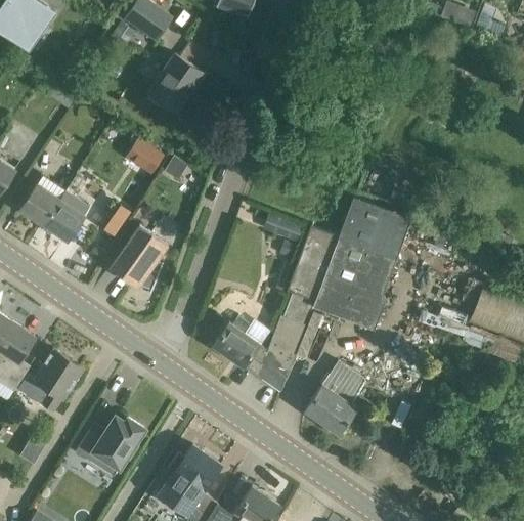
[(52,9),(37,0),(6,0),(0,9),(0,27),(29,46),(52,9)]
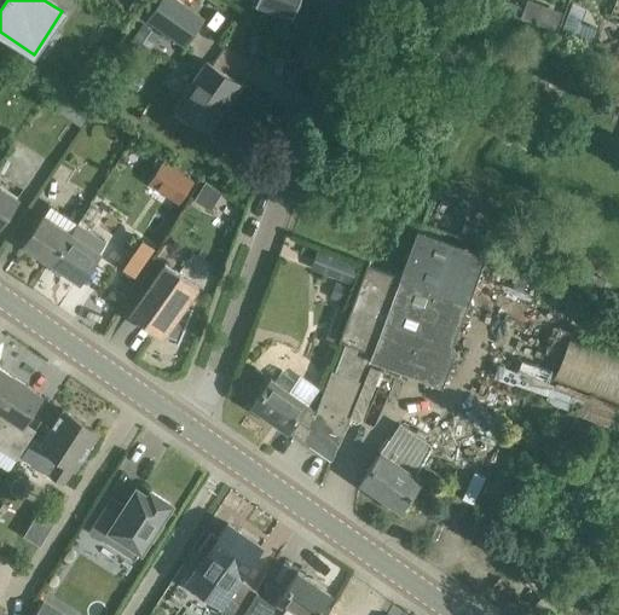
[(148,3),(143,0),(137,0),(129,11),(139,17),(148,3)]
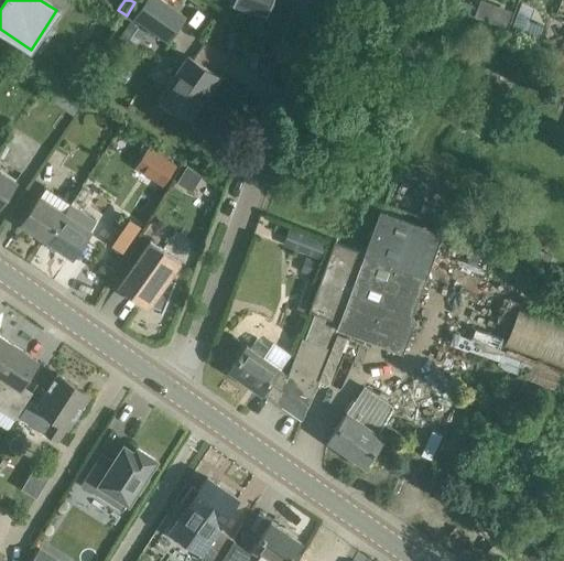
[(148,0),(132,23),(167,47),(186,20),(158,0),(148,0)]
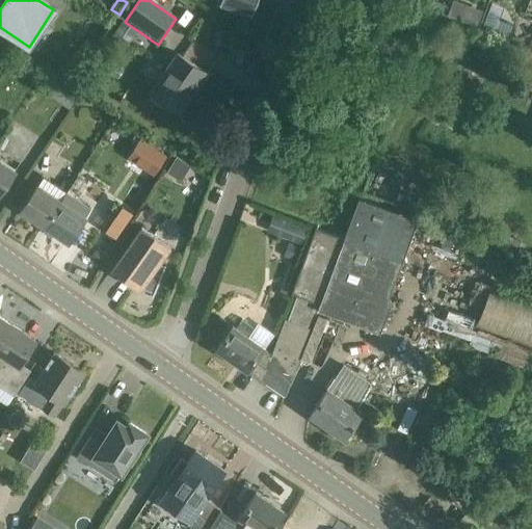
[(225,0),(223,6),(256,18),(262,0),(225,0)]
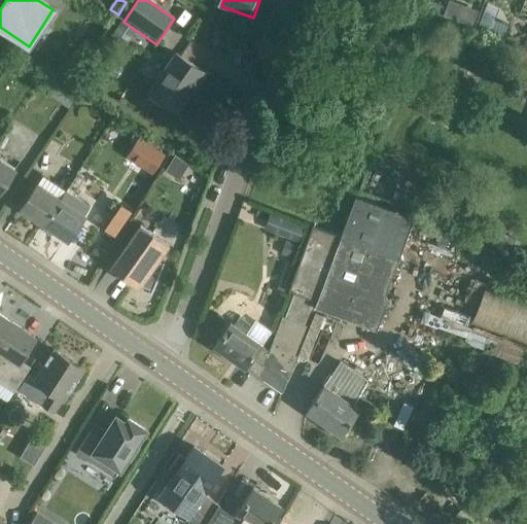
[(448,2),(442,19),(458,25),(464,8),(448,2)]
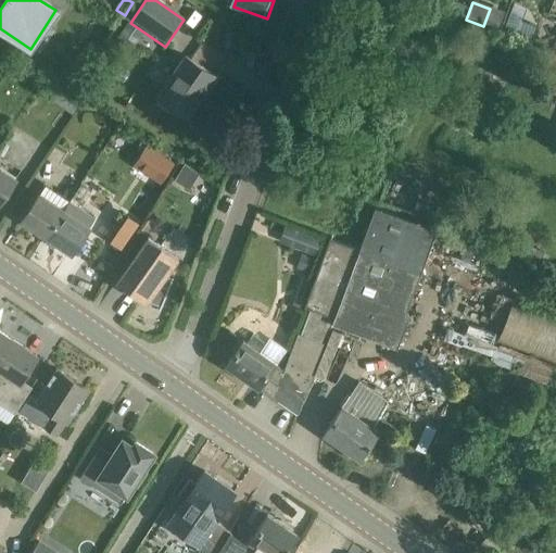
[(462,17),(465,8),(452,3),(447,13),(462,17)]
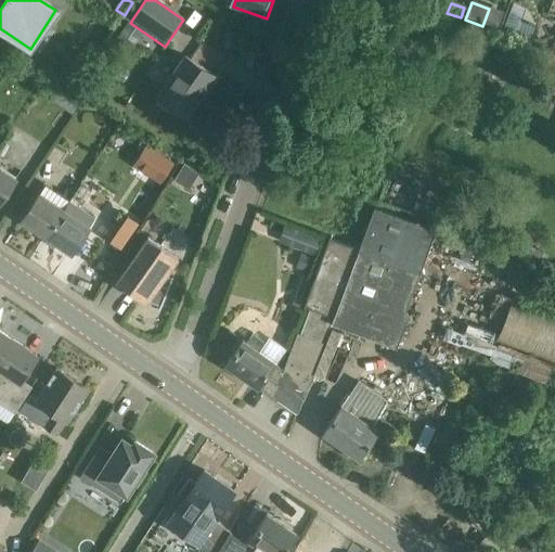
[(536,28),(528,26),(524,38),(531,40),(536,28)]
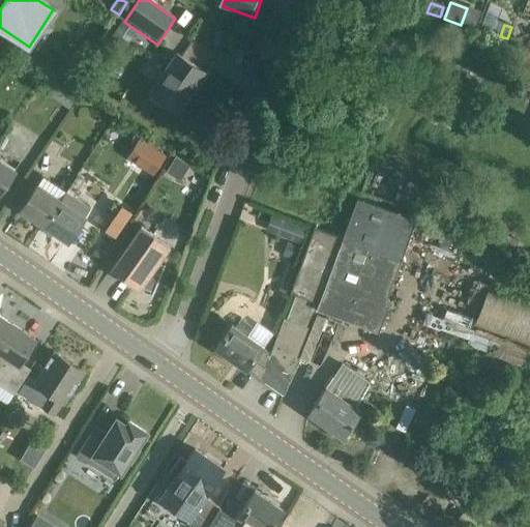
[(205,75),(177,55),(149,93),(178,114),(205,75)]
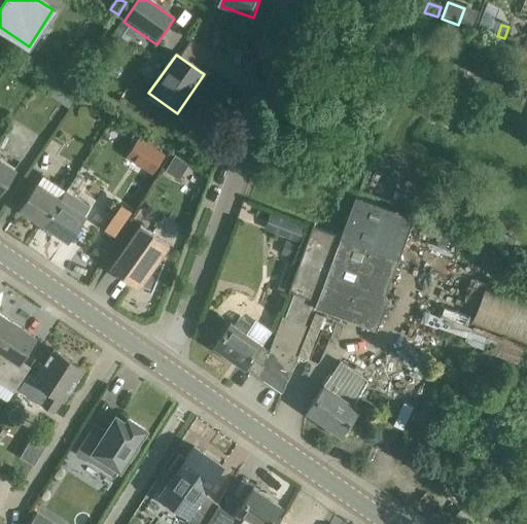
[(140,140),(128,159),(153,175),(166,156),(140,140)]
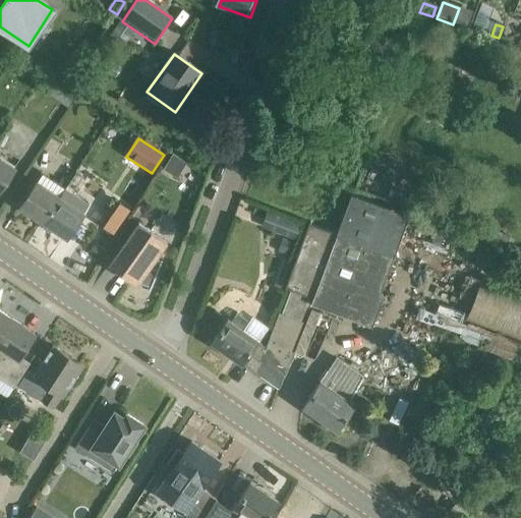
[(337,154),(327,149),(319,168),(329,171),(337,154)]
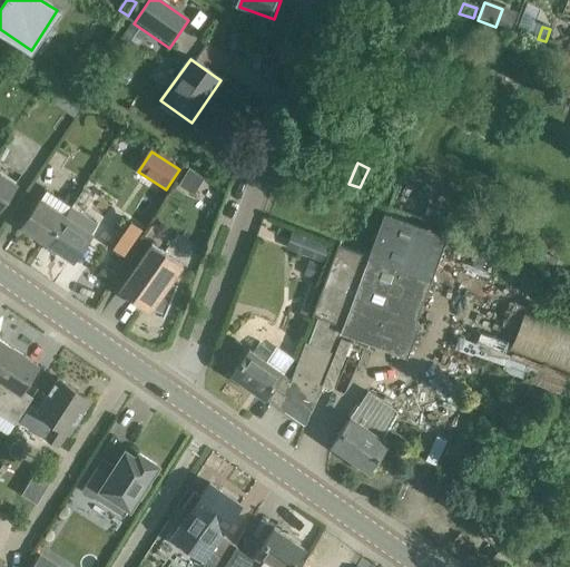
[(0,170),(0,209),(18,183),(0,170)]
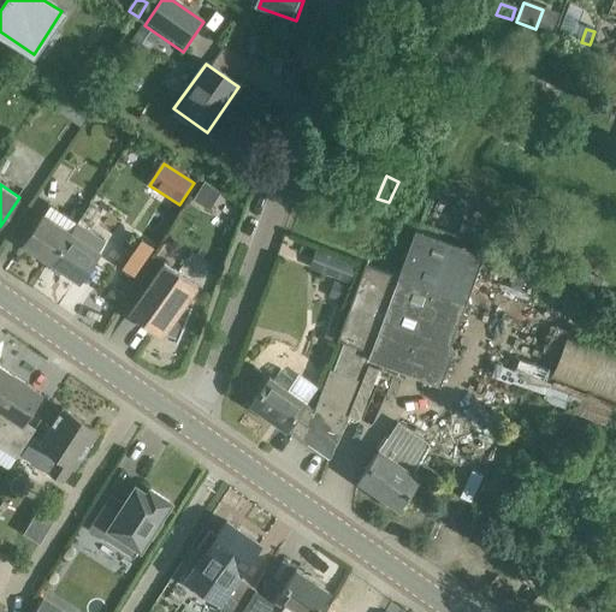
[(205,185),(193,203),(209,214),(221,196),(205,185)]
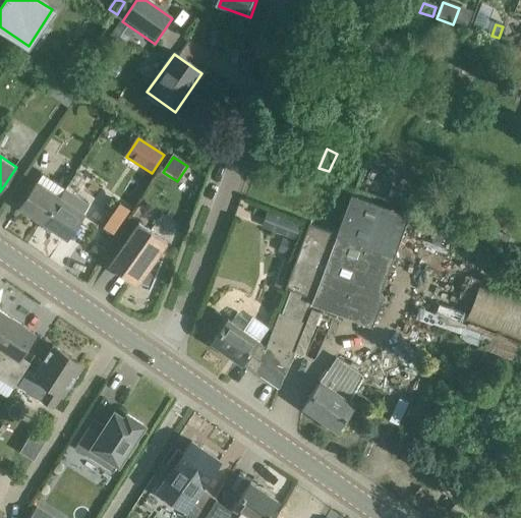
[(45,225),(67,190),(42,174),(19,209),(45,225)]
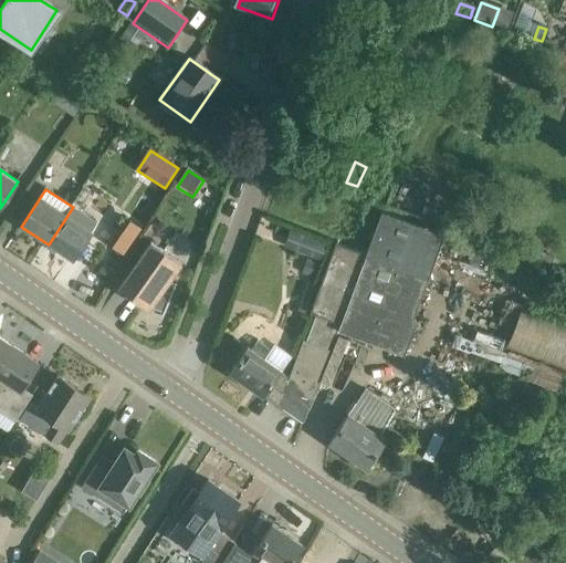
[(73,207),(49,244),(72,260),(97,222),(73,207)]
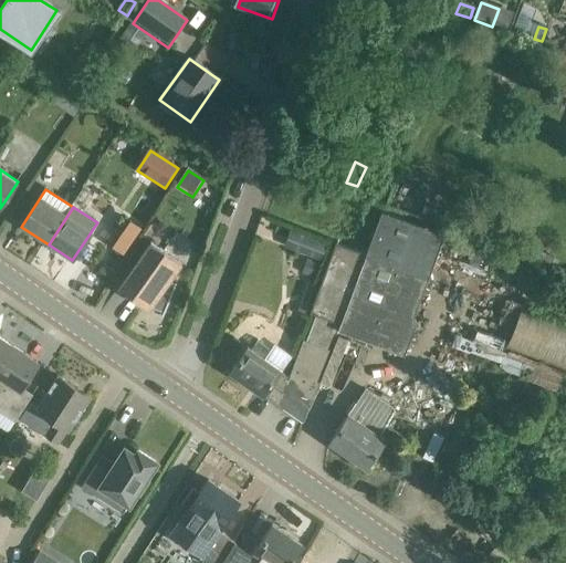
[(366,256),(341,325),(337,333),(405,358),(416,330),(412,323),(443,238),(380,214),(365,256),(366,256)]
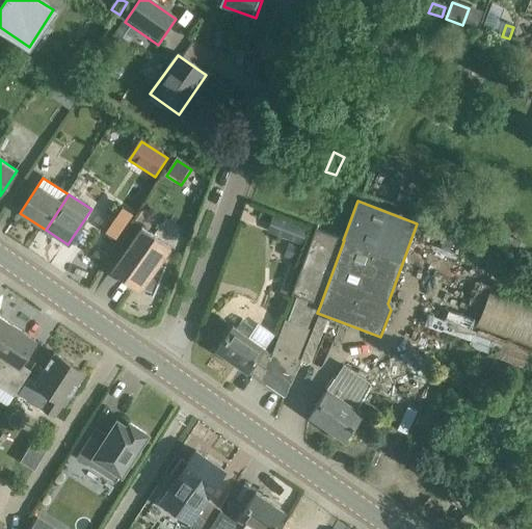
[(131,217),(120,210),(103,235),(114,242),(131,217)]
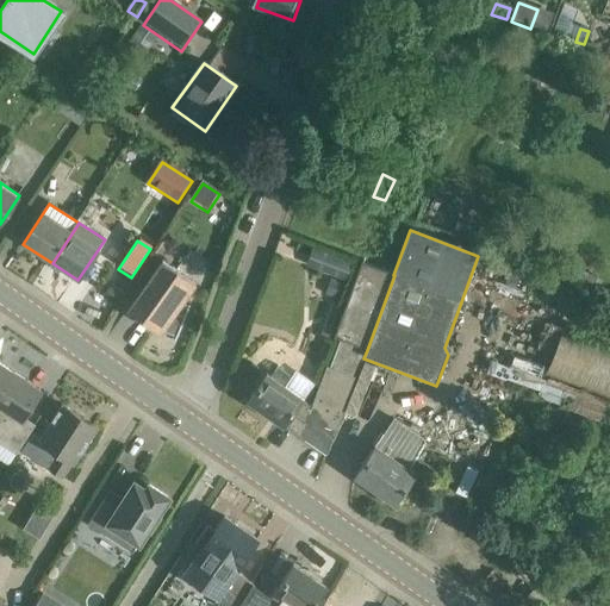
[(311,269),(347,282),(353,266),(316,252),(311,269)]
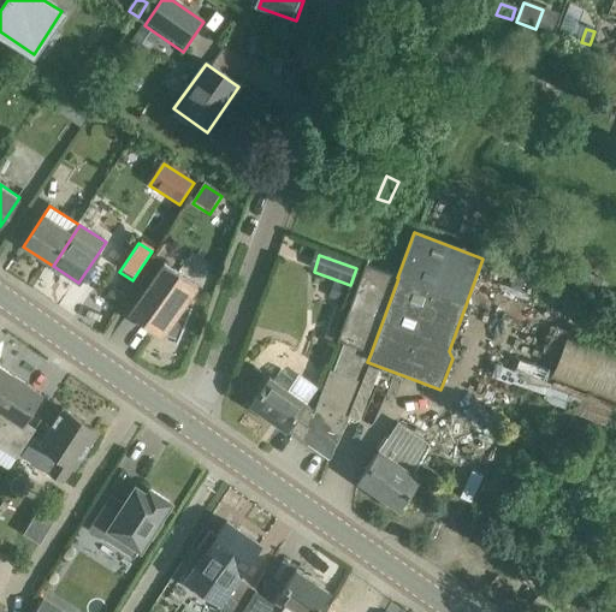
[(165,265),(129,316),(161,340),(165,336),(179,342),(191,310),(185,307),(197,289),(165,265)]
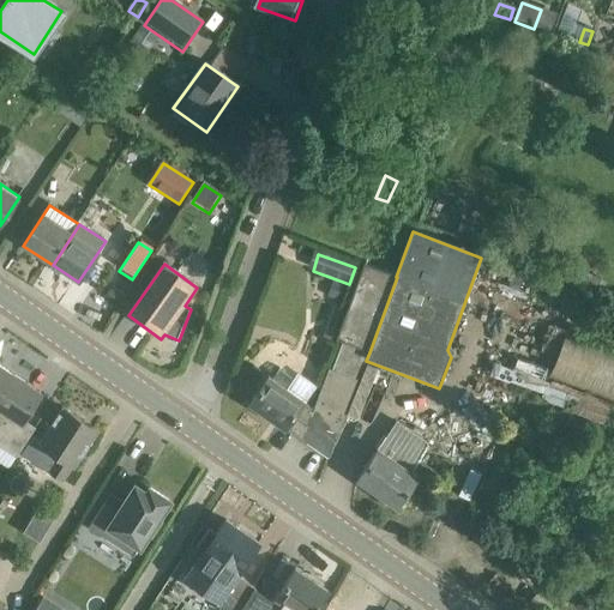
[(329,373),(314,411),(315,412),(311,428),(293,416),(284,430),(286,430),(329,460),(366,361),(369,352),(397,277),(396,277),(365,265),(336,340),(343,343),(331,374),(329,373)]
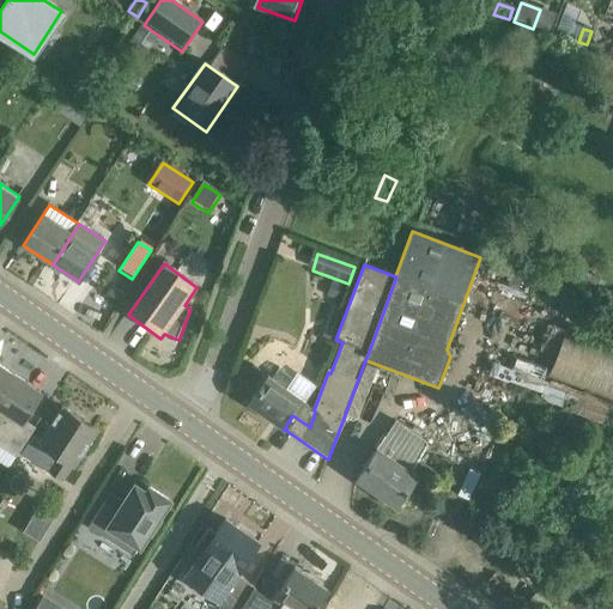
[(328,299),(338,303),(344,291),(333,286),(328,299)]
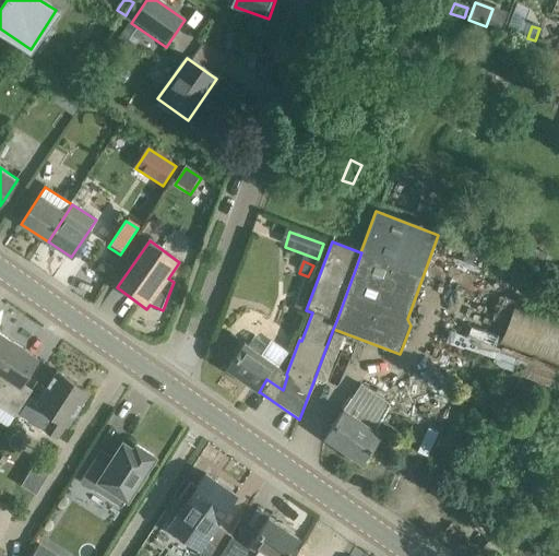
[(305,278),(290,314),(298,317),(312,281),(305,278)]
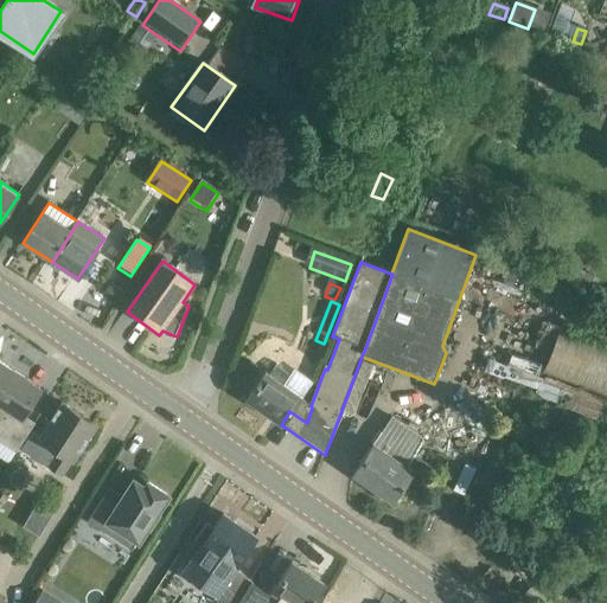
[(545,367),(606,391),(606,350),(560,332),(545,367)]
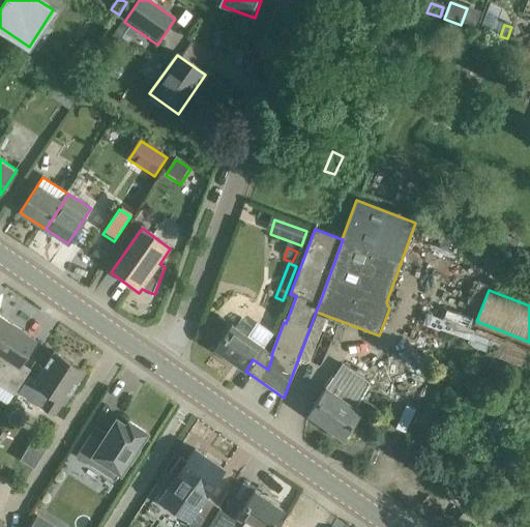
[(0,343),(11,326),(0,318),(0,343)]
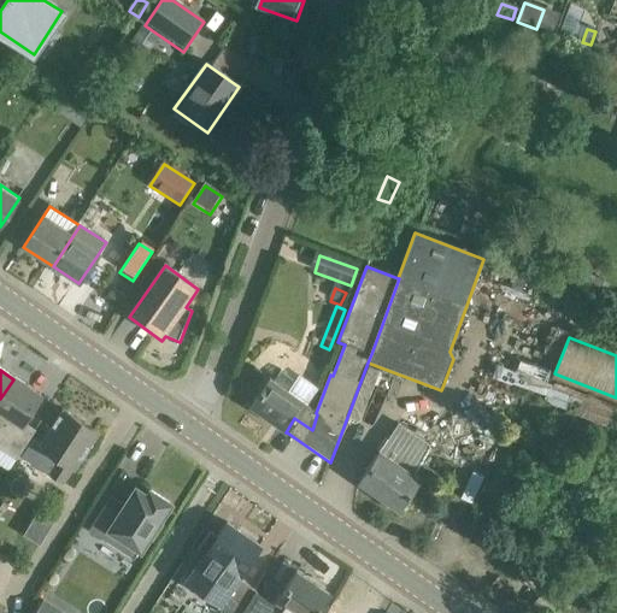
[(251,408),(286,432),(294,418),(312,430),(317,414),(316,413),(305,406),(306,405),(289,394),(298,382),(283,372),(276,384),(270,381),(251,408)]
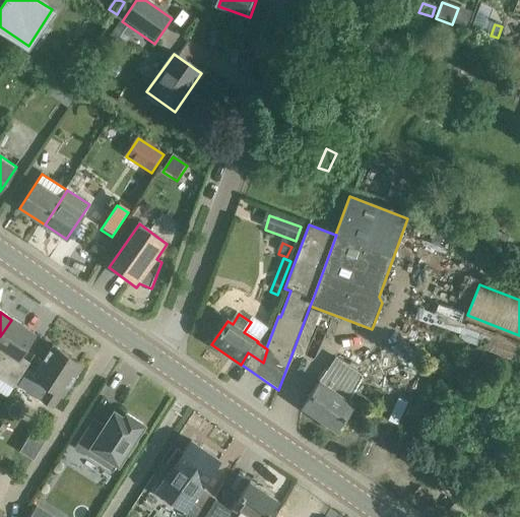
[(11,320),(0,336),(0,394),(6,398),(28,365),(19,358),(35,335),(11,320)]
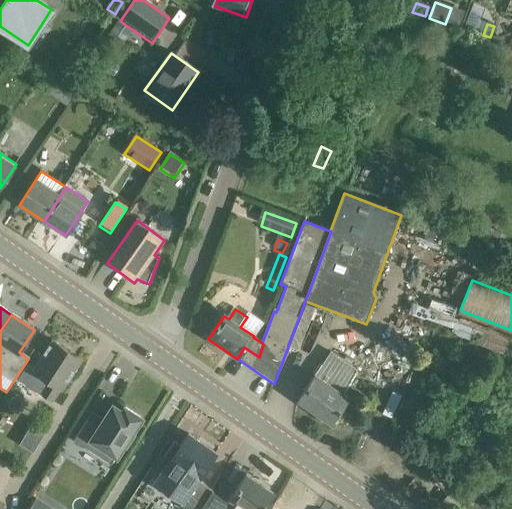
[(81,360),(53,342),(34,370),(30,368),(21,381),(42,394),(52,402),(61,390),(62,390),(81,360)]
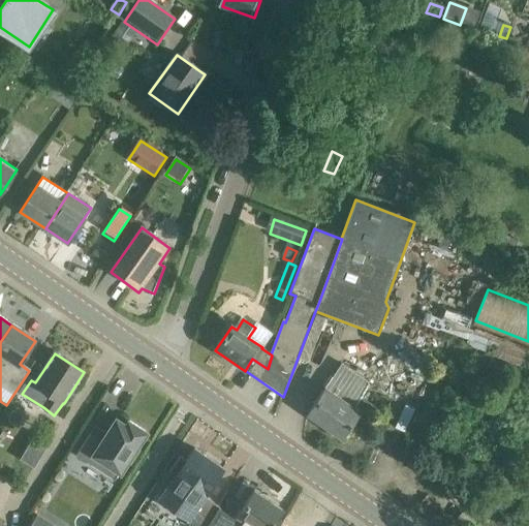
[(369,384),(342,366),(325,391),(308,414),(342,438),(360,413),(355,410),(363,400),(360,398),(369,384)]
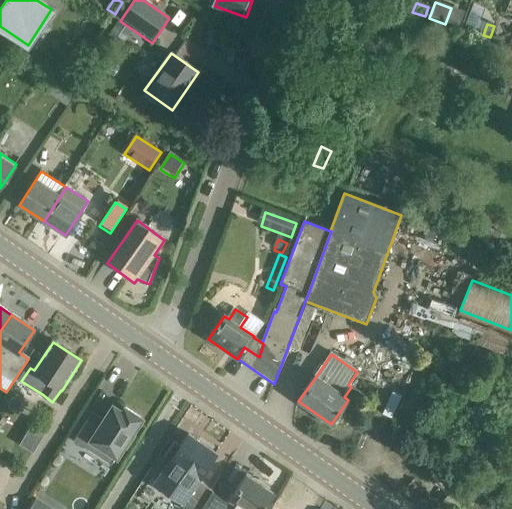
[(87,421),(74,441),(111,466),(123,448),(127,450),(135,437),(132,434),(141,420),(125,409),(122,413),(113,407),(99,428),(87,421)]
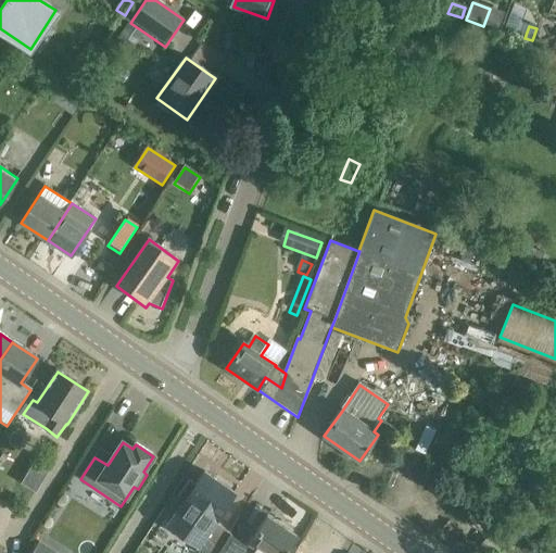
[(23,485),(39,491),(50,463),(33,456),(23,485)]
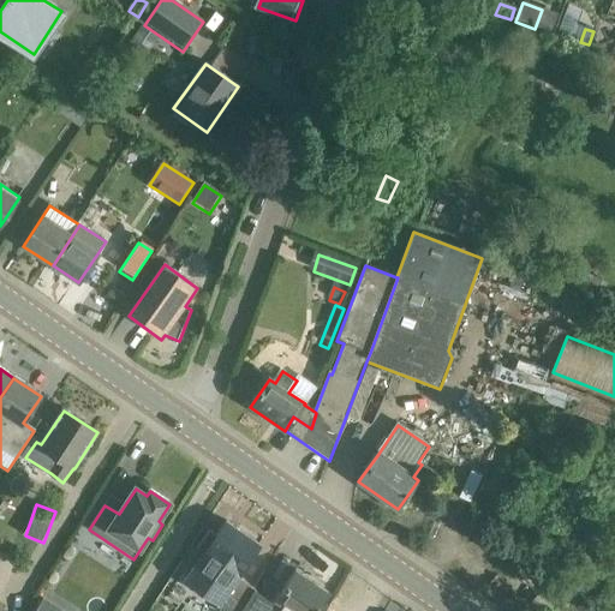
[(240,610),(255,589),(242,579),(240,573),(260,546),(226,523),(218,537),(210,532),(196,551),(204,556),(185,581),(228,610),(240,610)]
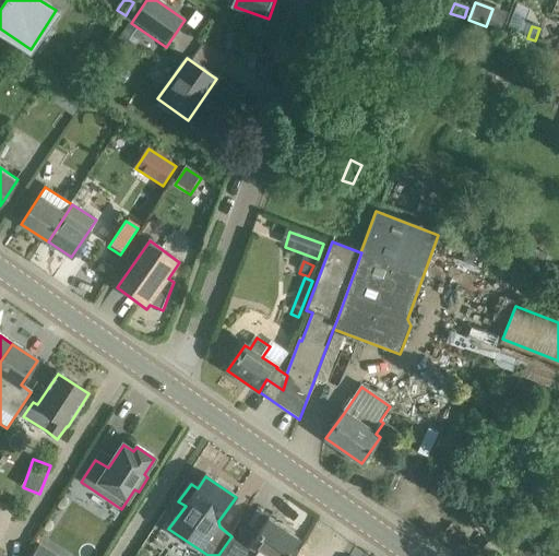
[(288,555),(299,542),(269,520),(249,548),(232,536),(218,555),(288,555)]
